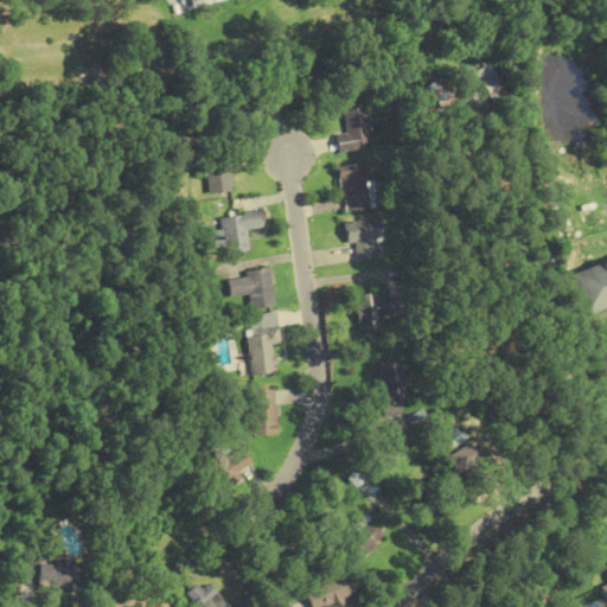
[(509,98),(494,64),(478,71),(492,106),(509,98)]
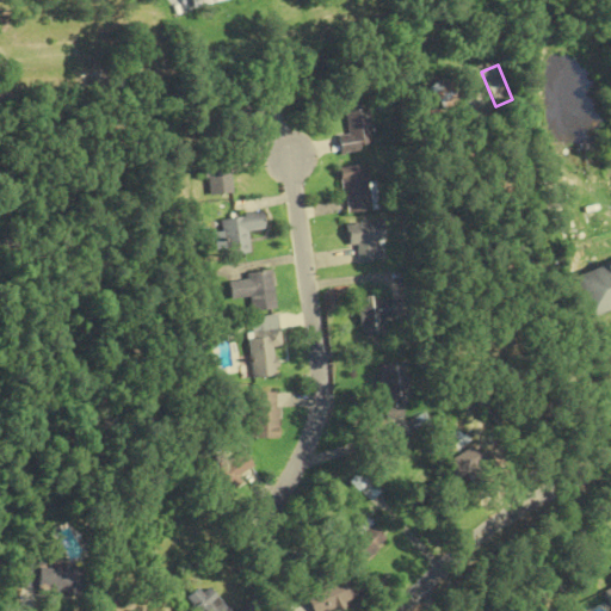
[(431,90),(448,112),(467,98),(450,75),(431,90)]
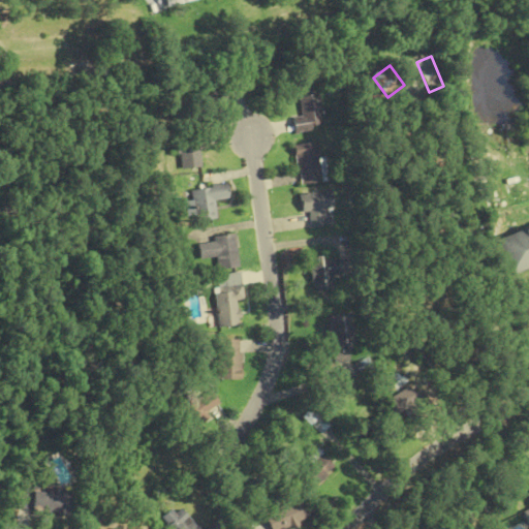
[(217,106),(228,99),(220,87),(209,94),(217,106)]
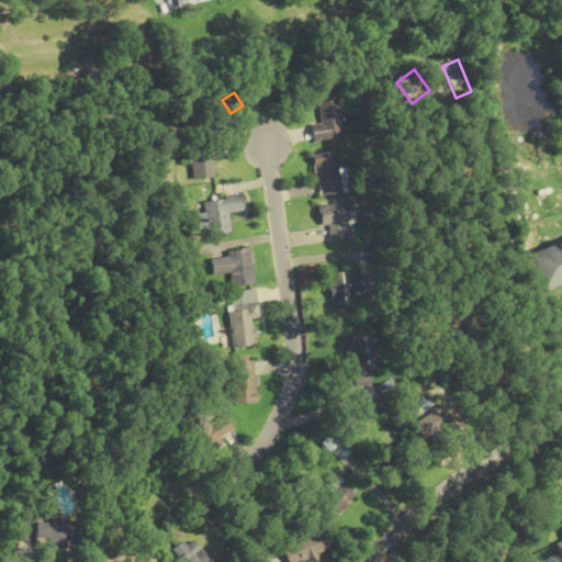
[(314,143),(346,136),(338,99),(317,103),(321,124),(311,126),(314,143)]
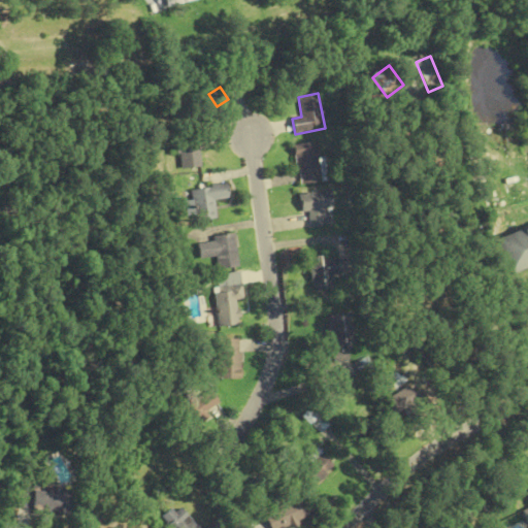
[(178,169),(199,167),(196,136),(175,138),(178,169)]
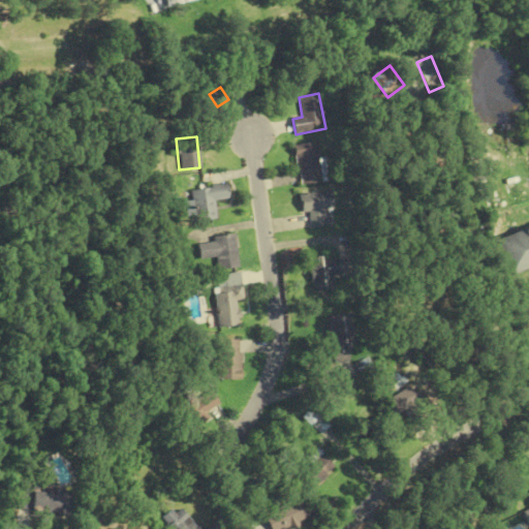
[(318,142),(294,146),(301,185),(324,182),(318,142)]
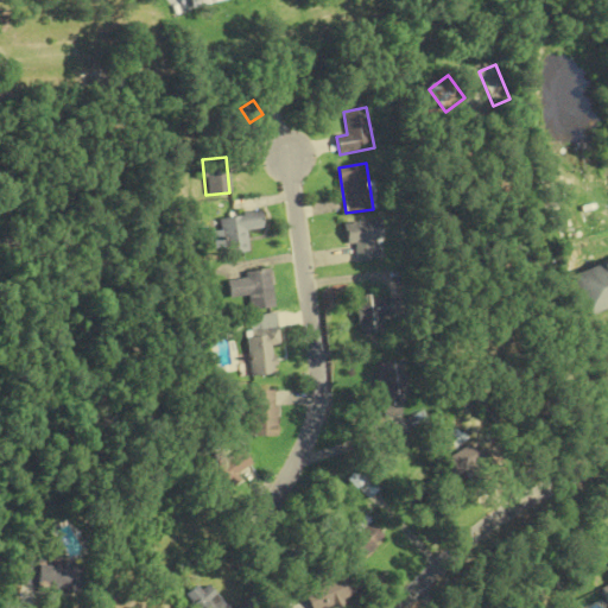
[(221,254),(247,252),(246,230),(261,229),(260,214),(219,216),(221,254)]
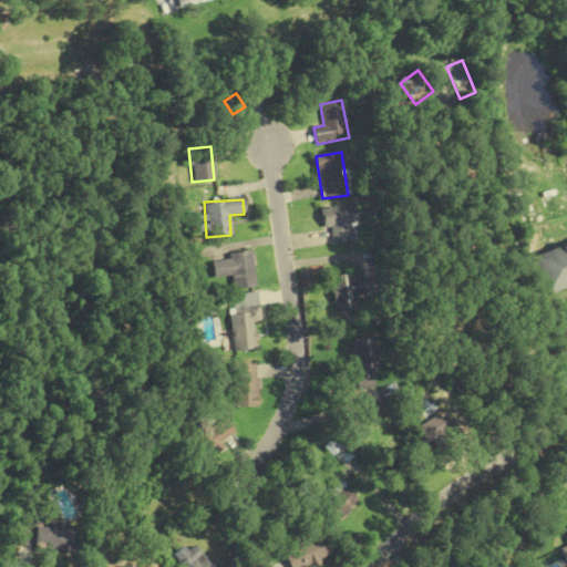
[(323,228),(332,228),(332,244),(350,243),(349,225),(358,225),(357,206),(321,207),(323,228)]
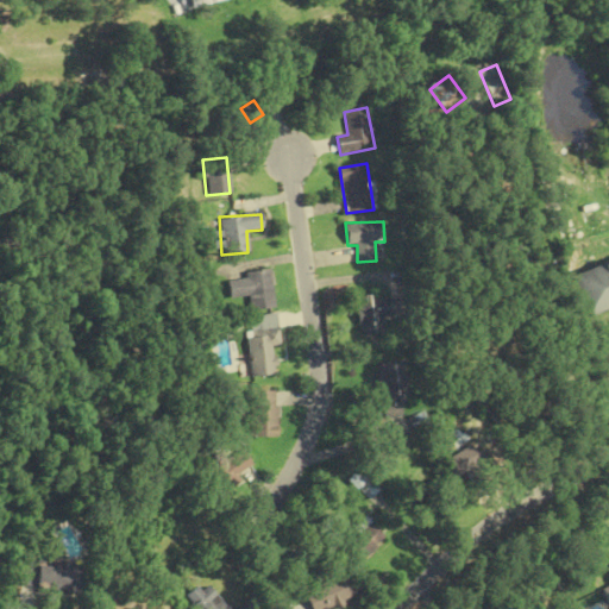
[(608,306),(608,261),(569,274),(582,315),(608,306)]
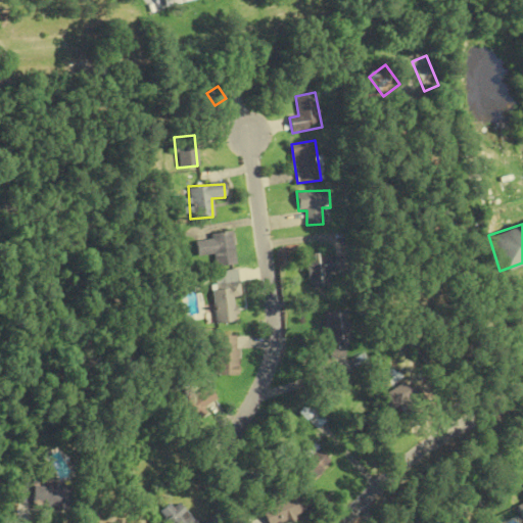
[(236,265),(232,231),(209,234),(210,239),(195,241),(197,257),(214,254),(216,267),(236,265)]
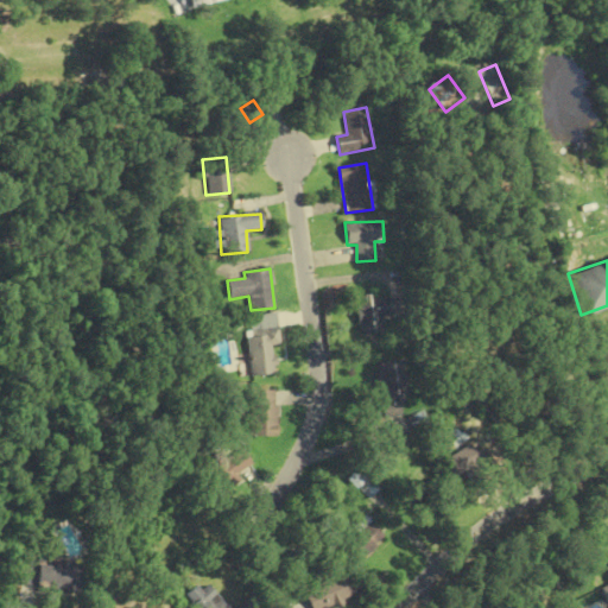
[(355,297),(358,335),(384,334),(382,296),(355,297)]
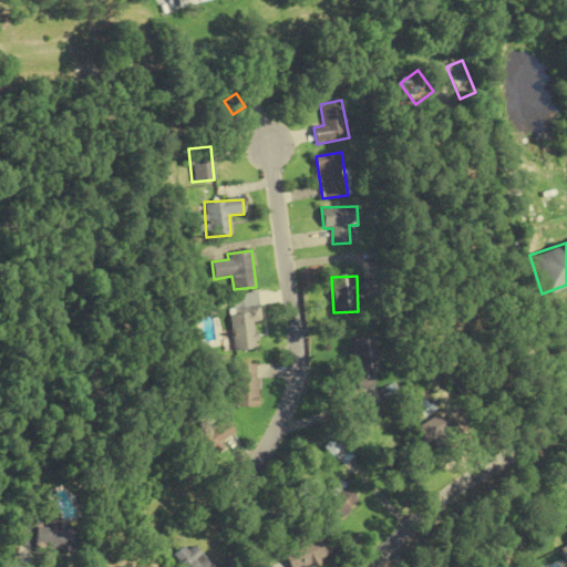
[(233,351),(256,349),(254,325),(260,325),(258,294),(238,296),(239,310),(229,310),(233,351)]
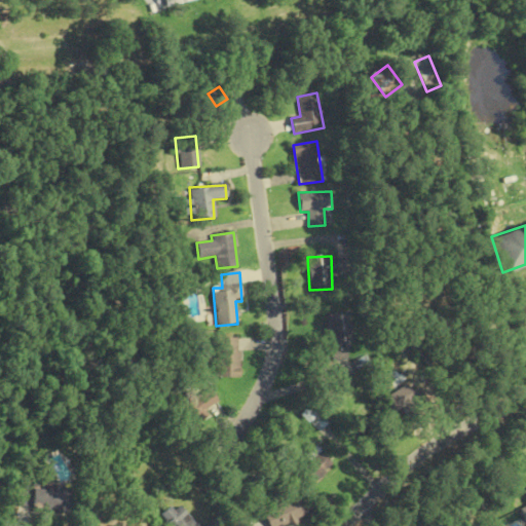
[(346,311),(322,315),(328,363),(344,361),(341,341),(350,340),(346,311)]
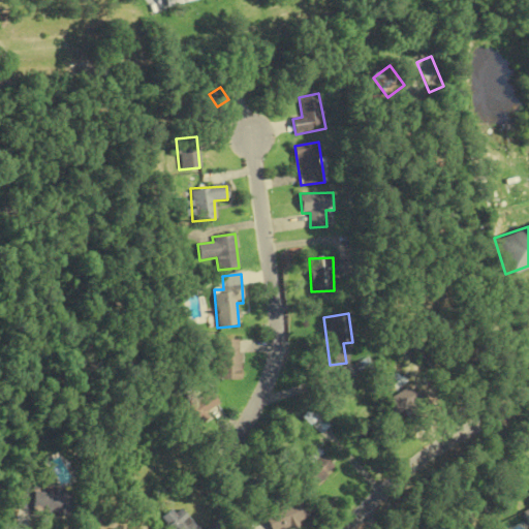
[(217,380),(240,380),(240,340),(217,340),(217,380)]
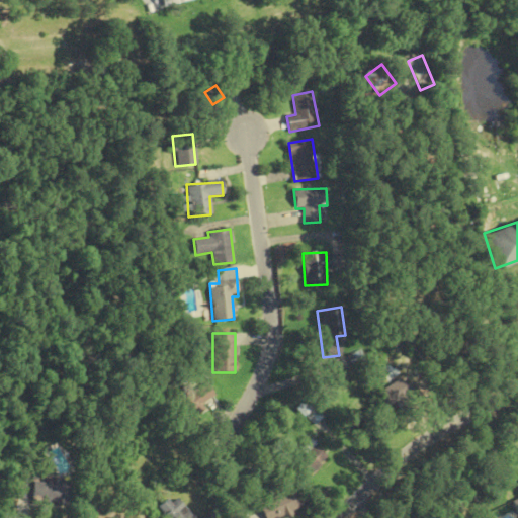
[(384,404),(405,391),(398,378),(377,391),(384,404)]
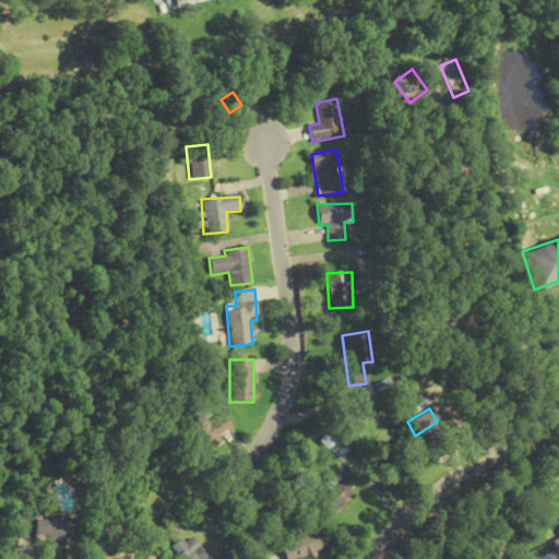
[(215,439),(230,427),(221,414),(206,424),(200,415),(186,426),(205,454),(218,444),(215,439)]
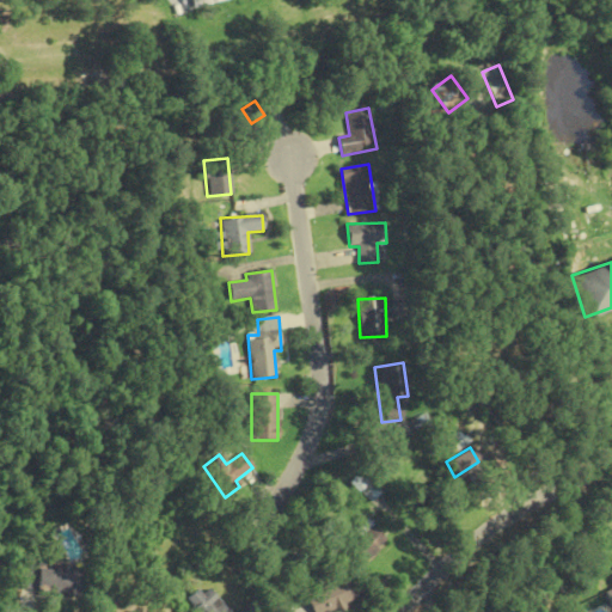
[(349,483),(369,503),(380,493),(360,472),(349,483)]
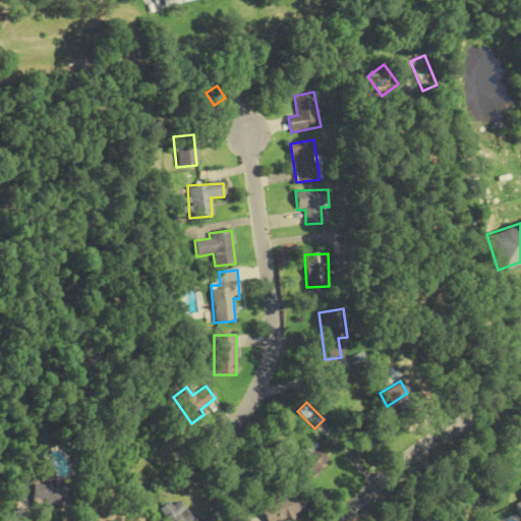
[(297,467),(311,479),(329,460),(314,447),(297,467)]
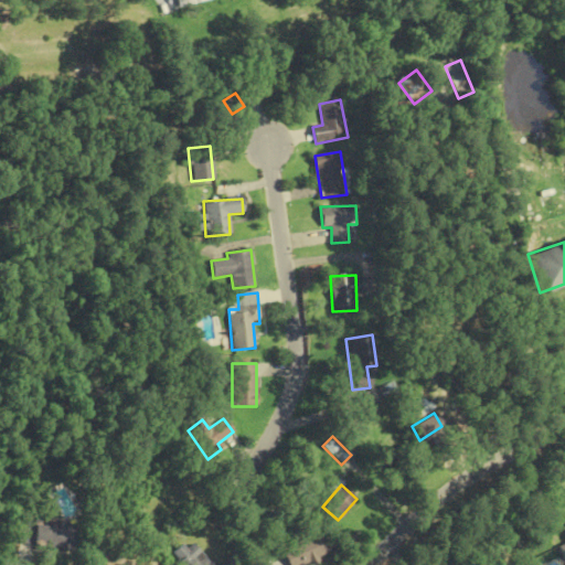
[(17,545),(78,552),(81,525),(19,520),(17,545)]
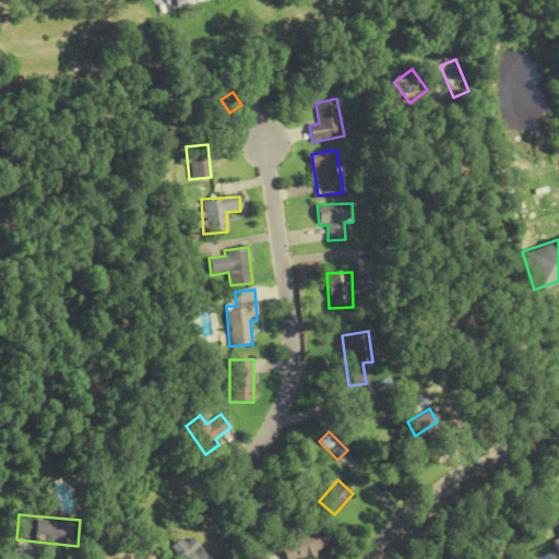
[(306,558),(325,548),(314,527),(280,546),(286,558),(306,558)]
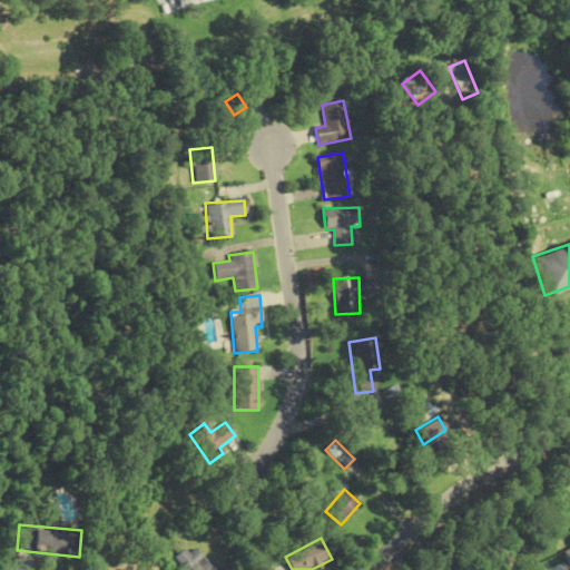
[(174,560),(183,569),(243,569),(236,561),(225,569),(214,569),(193,544),(174,560)]
